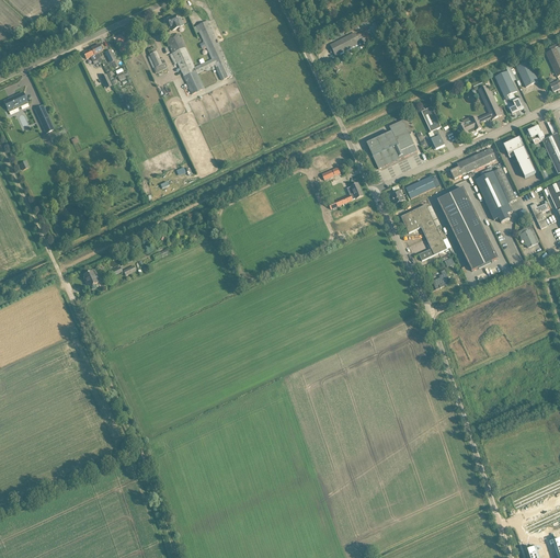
[(173,13),(173,12),(170,14),(170,15),(167,16),(171,27),(183,22),(179,14),(175,16),(174,13),(173,13)]
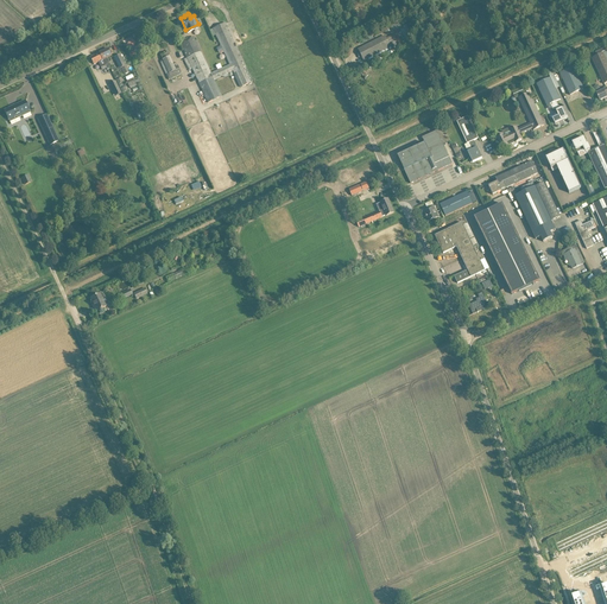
[(213,25),(229,62),(231,65),(242,59),(225,20),(213,25)]
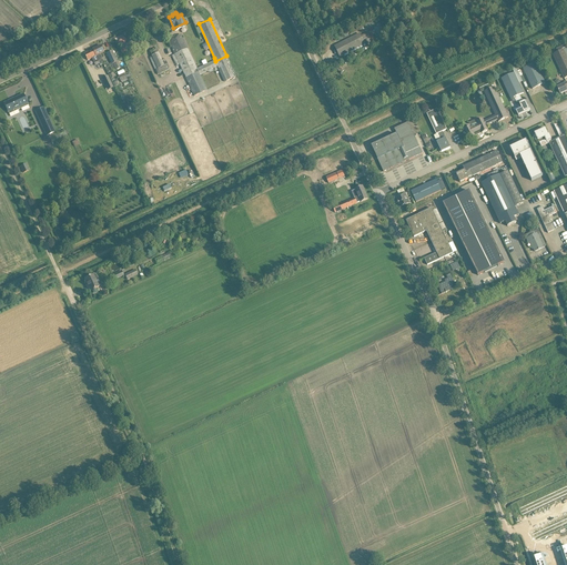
[(380,22),(373,26),(381,39),(386,36),(380,22)]
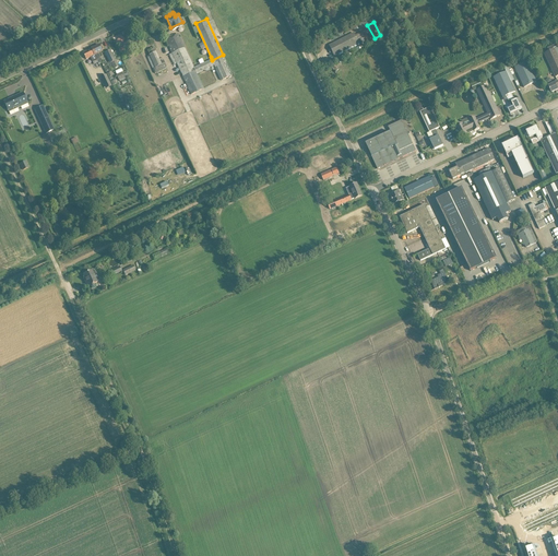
[(333,52),(358,40),(353,31),(329,43),(333,52)]
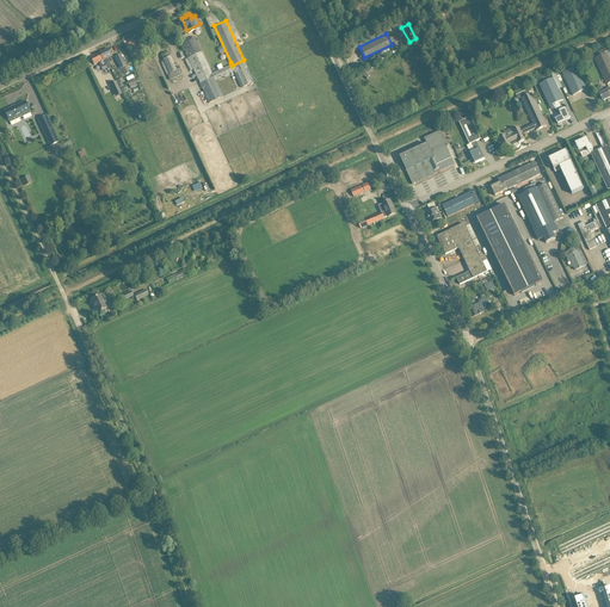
[(129,37),(125,43),(130,47),(136,39),(131,35),(130,37),(129,37)]
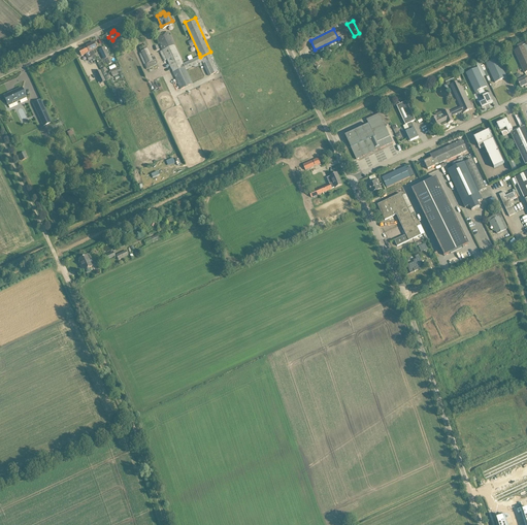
[(182,61),(167,30),(156,35),(162,47),(159,48),(163,58),(166,57),(179,86),(191,80),(185,67),(201,59),(200,57),(199,54),(182,61)]
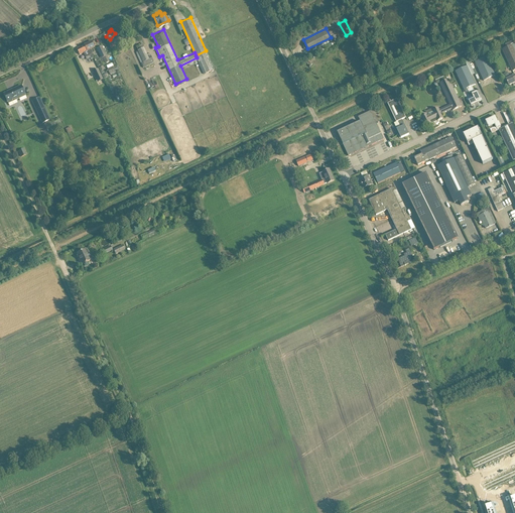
[(83,42),(89,54),(90,56),(94,54),(90,46),(93,44),(95,43),(93,38),(91,39),(90,38),(83,42)]
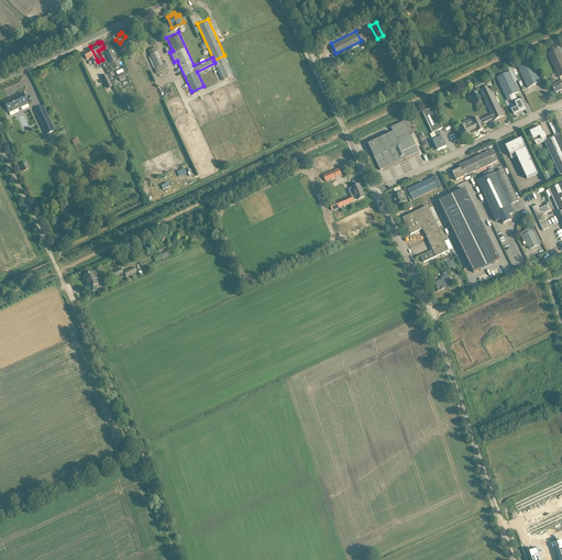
[(94,62),(97,59),(90,46),(81,50),(85,57),(89,55),(94,62)]
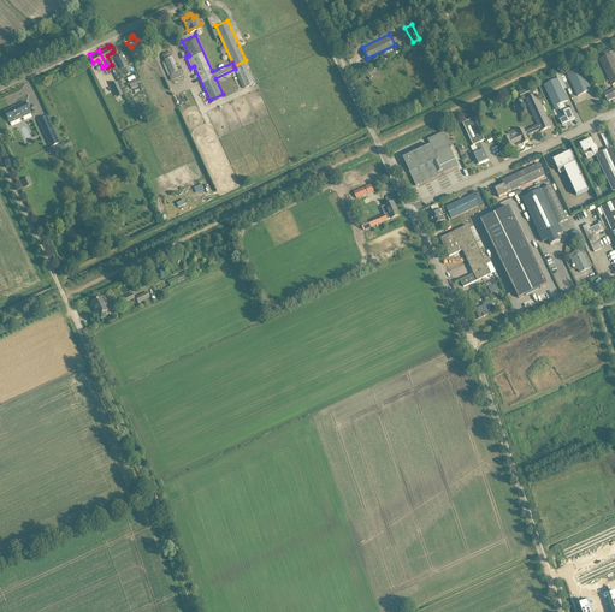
[(175,64),(170,54),(169,51),(161,53),(164,58),(161,59),(170,77),(183,71),(179,64),(177,65),(177,63),(175,64)]
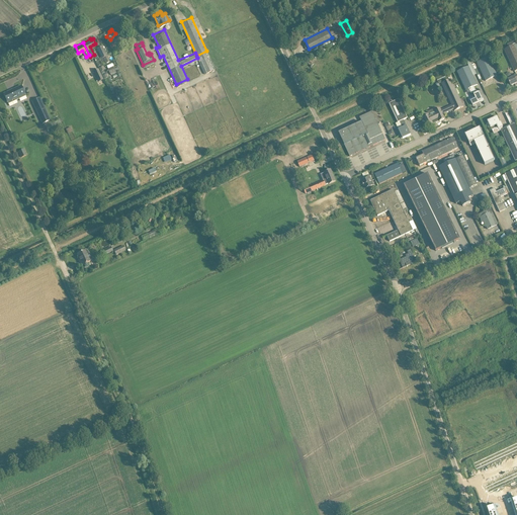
[(514,69),(516,67),(516,52),(513,43),(504,47),(514,69)]
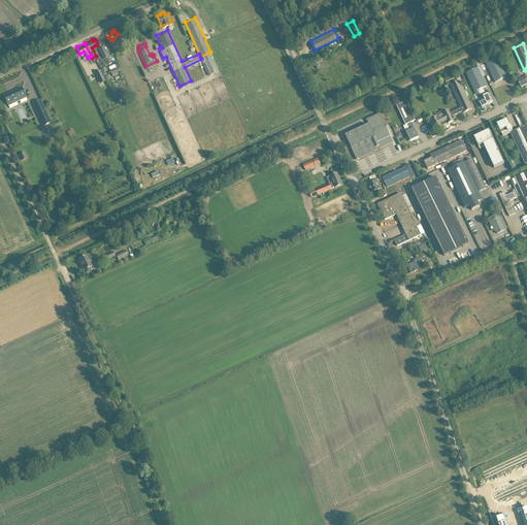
[(108,52),(106,52),(103,45),(98,47),(102,57),(104,56),(105,58),(107,62),(110,61),(108,56),(109,55),(108,52)]
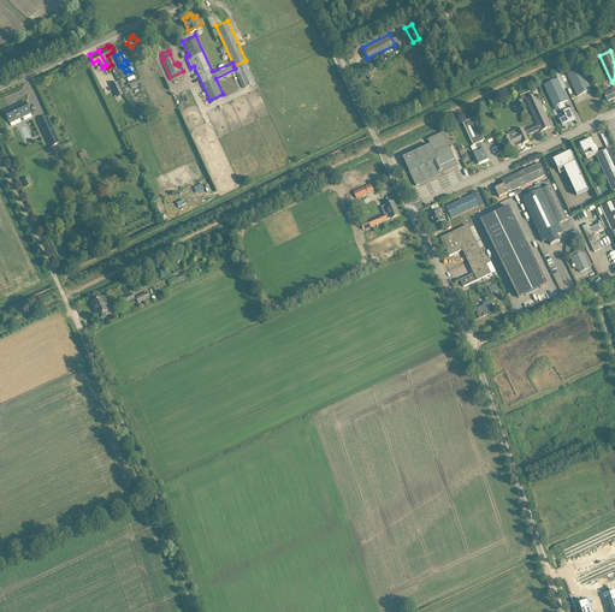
[(243,85),(254,79),(255,79),(246,60),(234,66),(235,69),(243,85)]
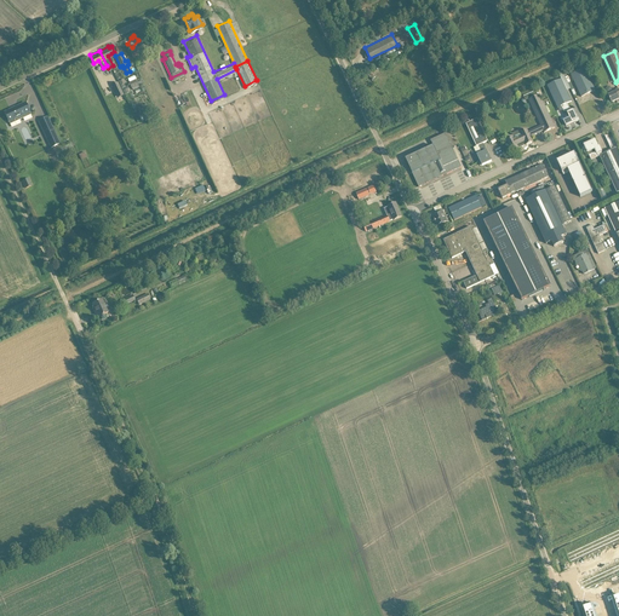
[(580,93),(594,87),(584,65),(569,72),(580,93)]
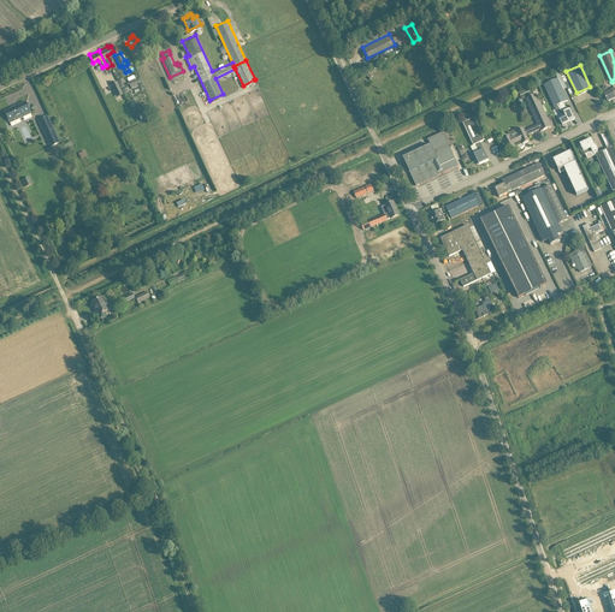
[(556,102),(562,100),(567,97),(556,76),(543,82),(553,104),(556,102)]
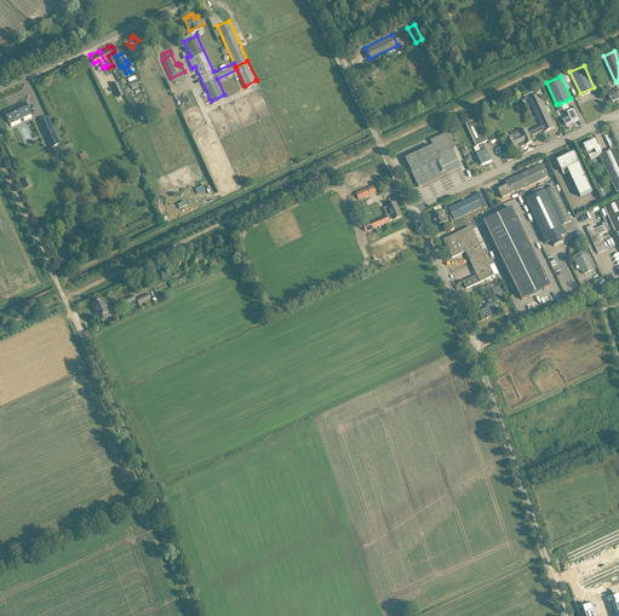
[(120,87),(116,79),(110,82),(114,91),(120,87)]
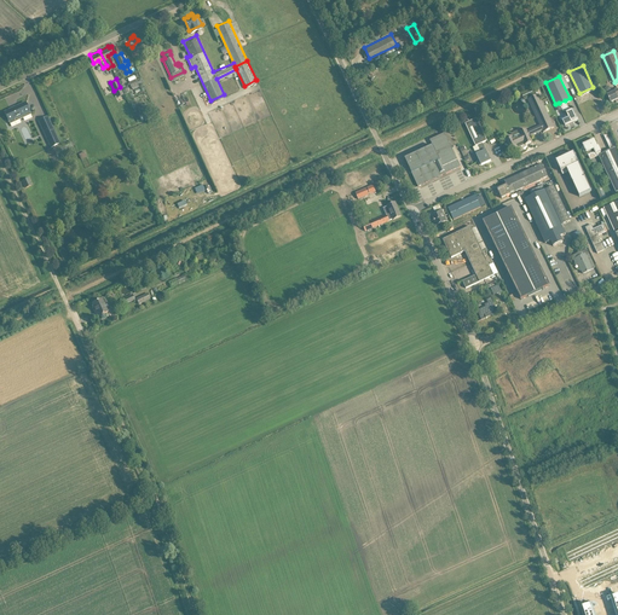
[(617,94),(617,90),(617,87),(611,90),(610,88),(605,91),(610,99),(614,98),(614,99),(617,97),(617,96),(617,94)]
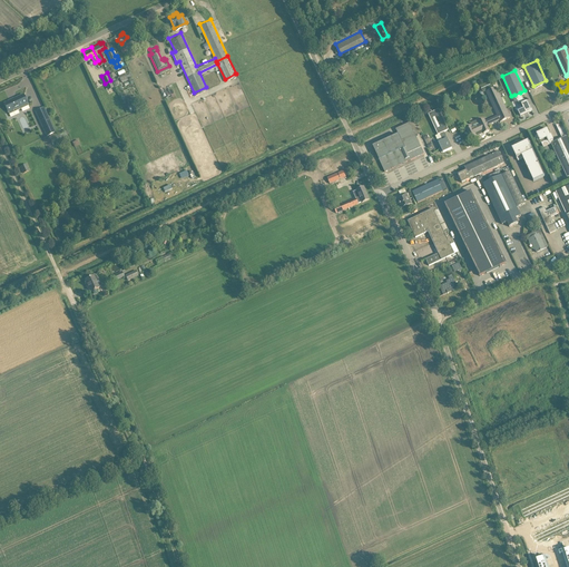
[(496,113),(498,117),(499,119),(509,115),(496,85),(484,89),(496,113)]
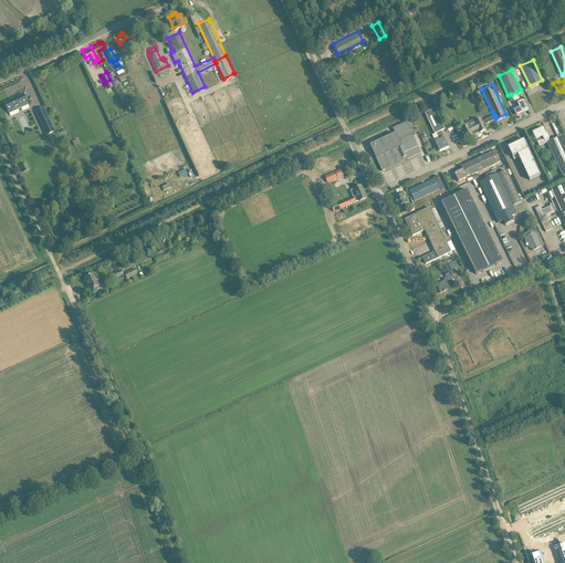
[(17,104),(27,100),(22,91),(3,100),(8,111),(18,106),(17,104)]
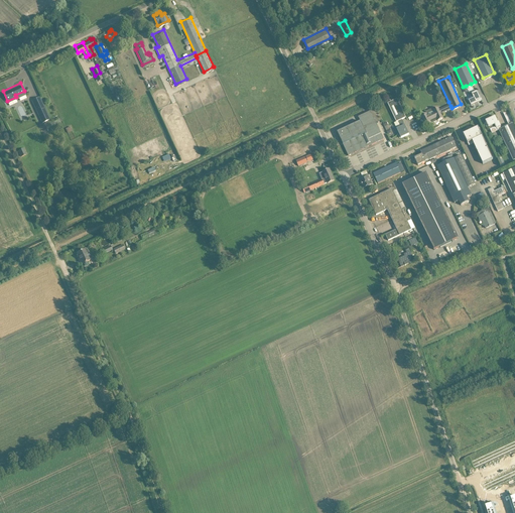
[(472,94),(466,96),(467,99),(468,98),(470,103),(471,103),(471,102),(478,99),(478,98),(480,97),(477,89),(474,90),(471,84),(466,86),(468,91),(470,90),(471,92),(472,94)]
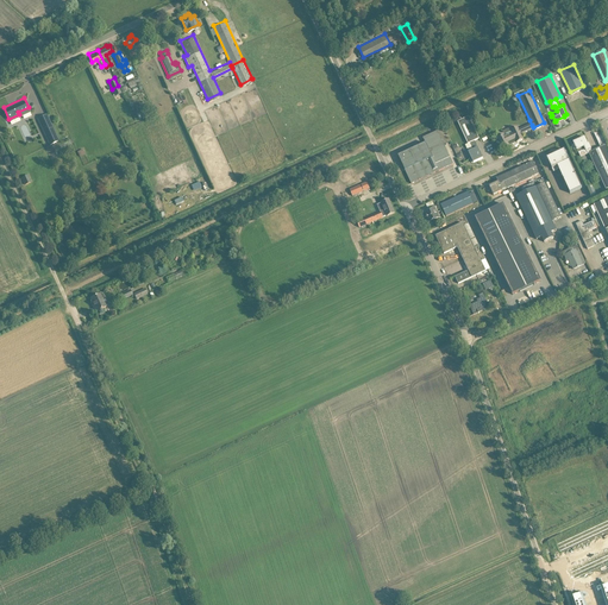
[(49,142),(57,138),(45,112),(37,115),(49,142)]
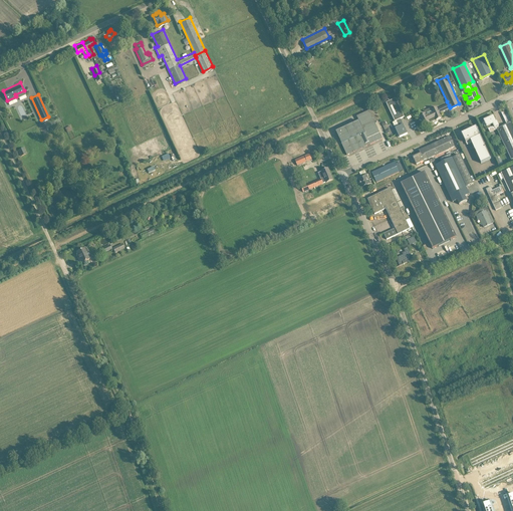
[(407,132),(402,122),(400,116),(404,114),(395,95),(386,100),(394,118),(396,118),(398,124),(395,125),(397,132),(396,132),(398,135),(399,135),(407,132)]
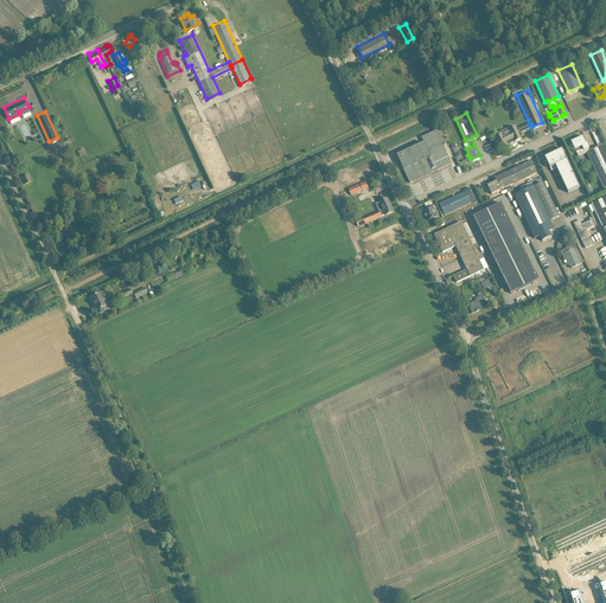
[(530,124),(528,120),(516,126),(515,123),(509,127),(509,129),(502,133),(501,130),(495,133),(501,146),(506,142),(505,141),(514,138),(514,139),(521,136),(518,130),(530,124)]
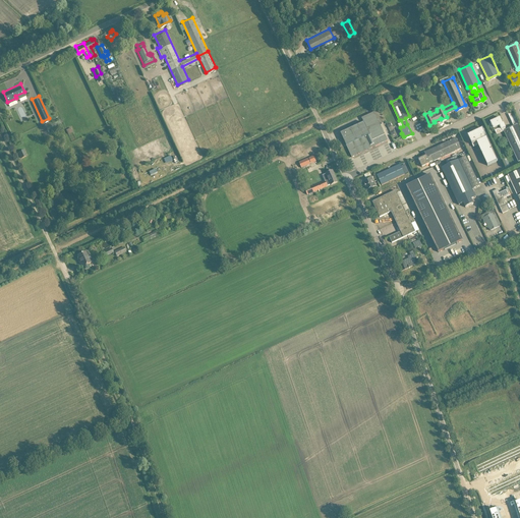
[(366,126),(379,121),(373,110),(361,115),(363,120),(366,126)]
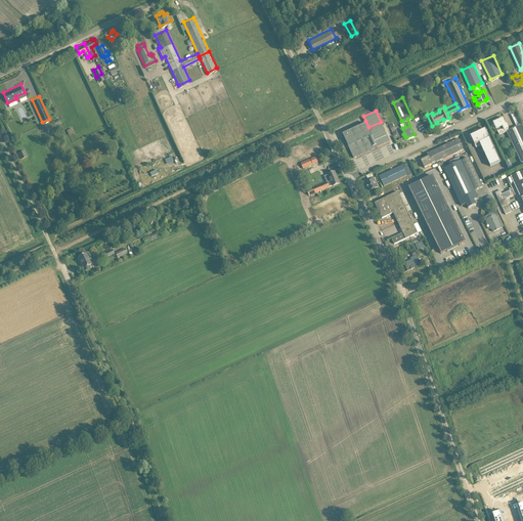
[(505,122),(502,116),(492,120),(493,121),(490,122),(493,128),(495,127),(496,129),(503,126),(505,130),(506,129),(513,146),(514,146),(520,161),(522,159),(522,128),(520,123),(521,123),(520,122),(508,128),(506,122),(505,122)]
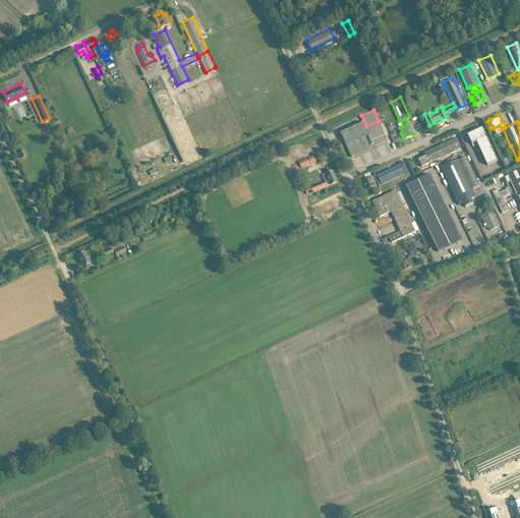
[(368,132),(366,126),(363,120),(357,123),(362,135),(365,133),(368,132)]
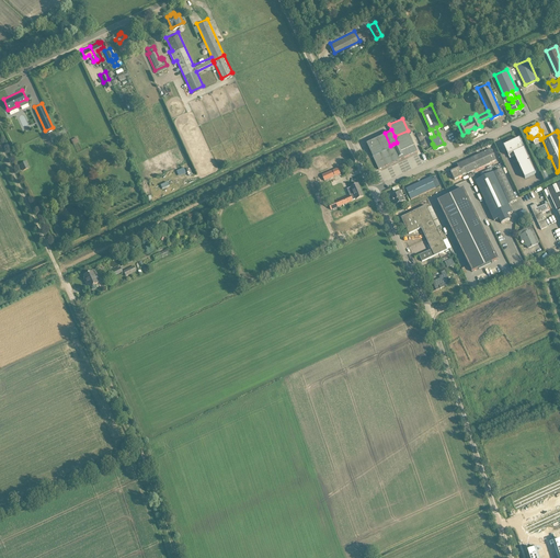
[(397,150),(414,143),(408,131),(395,136),(397,143),(393,144),(397,150)]
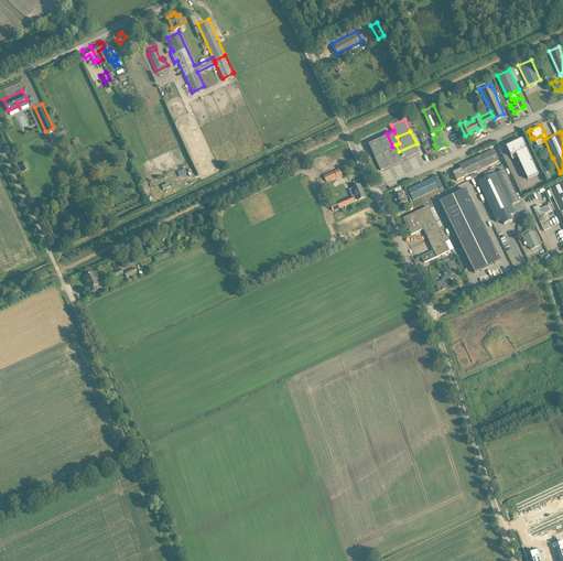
[(385,150),(389,148),(392,147),(387,133),(379,137),(385,150)]
